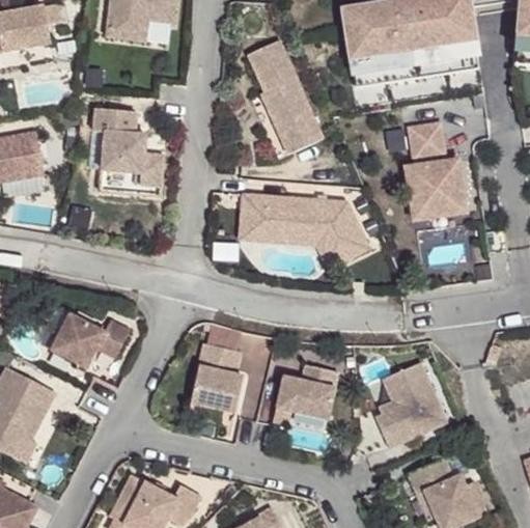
[(109,0),(105,36),(134,39),(136,19),(147,20),(172,23),(174,0),(109,0)]
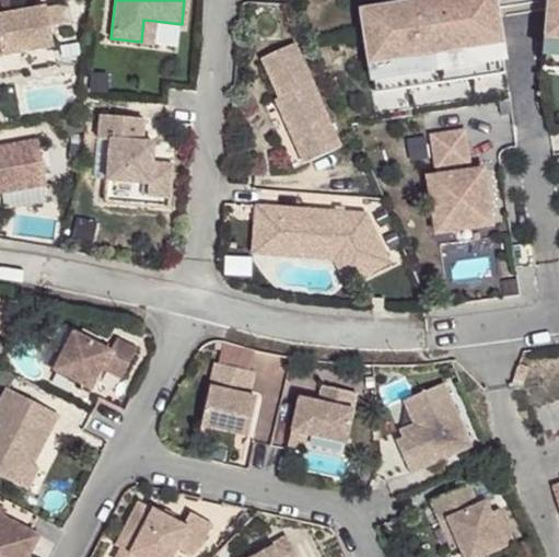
[(358,7),(374,111),(509,90),(495,0),(402,0),(388,2),(358,7)]
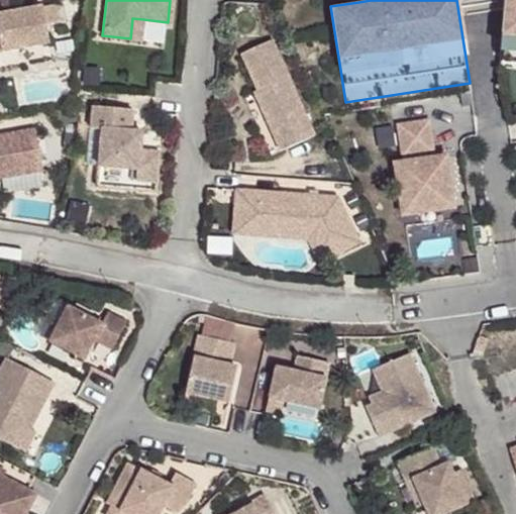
[(504,0),(499,50),(515,52),(515,0),(504,0)]
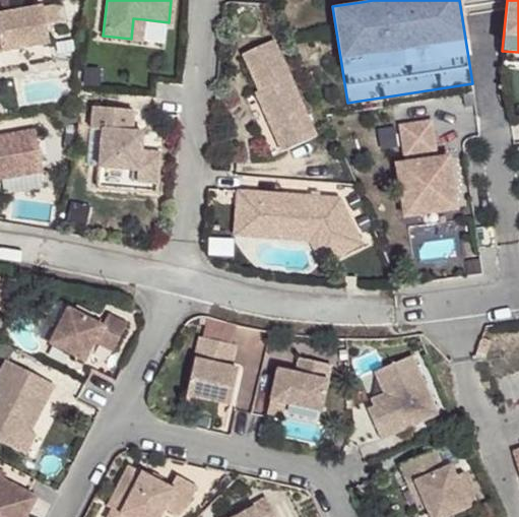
[(0,51),(51,42),(47,23),(60,21),(57,3),(0,13),(0,51)]
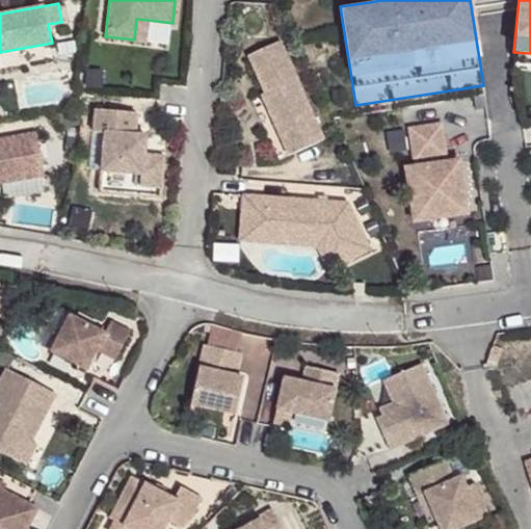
[(136,19),(134,40),(145,42),(148,20),(136,19)]
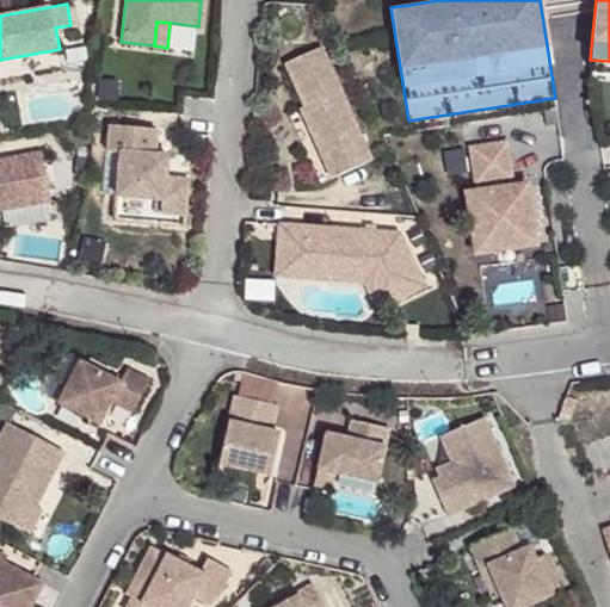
[(321,45),(285,61),(305,105),(301,106),(318,146),(325,142),(328,149),(321,153),(331,175),(371,158),(321,45)]
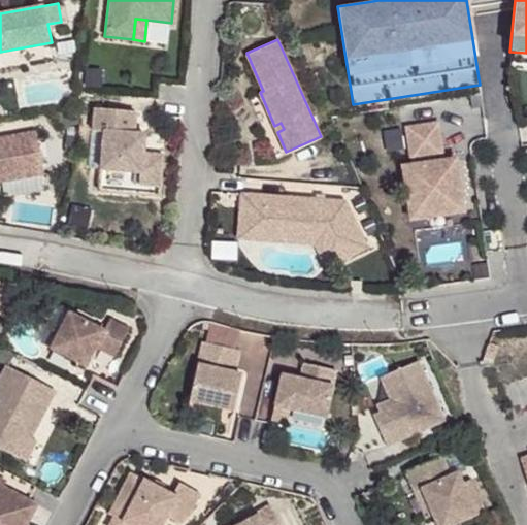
[(0,67),(54,58),(52,42),(0,52),(0,67)]
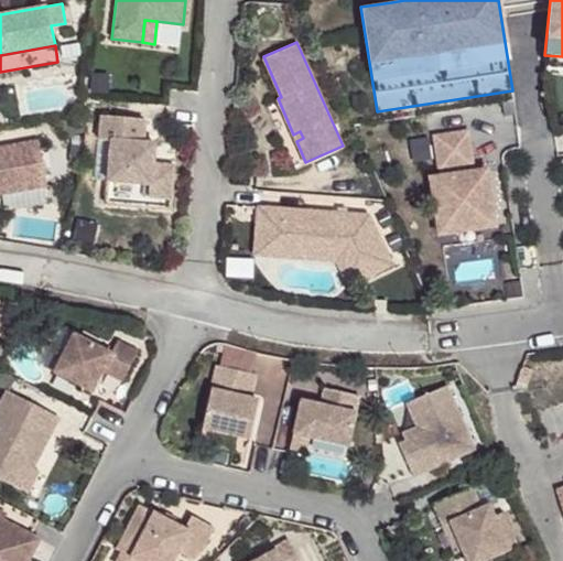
[(109,74),(91,73),(91,89),(108,90),(109,74)]
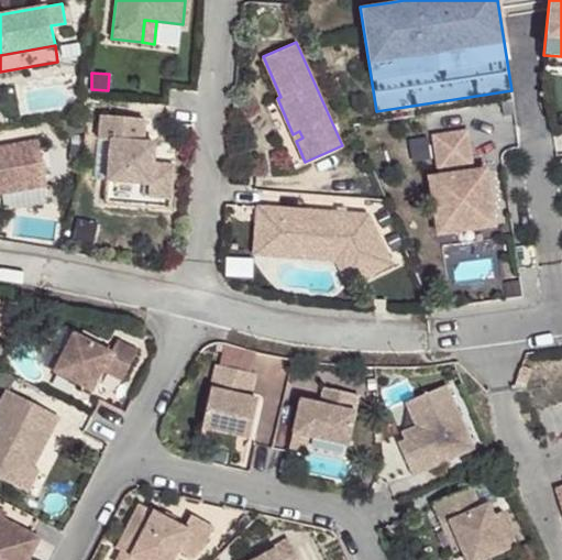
[(99,114),(97,139),(109,140),(106,180),(147,183),(146,196),(169,197),(172,164),(151,162),(152,142),(141,142),(143,118),(99,114)]
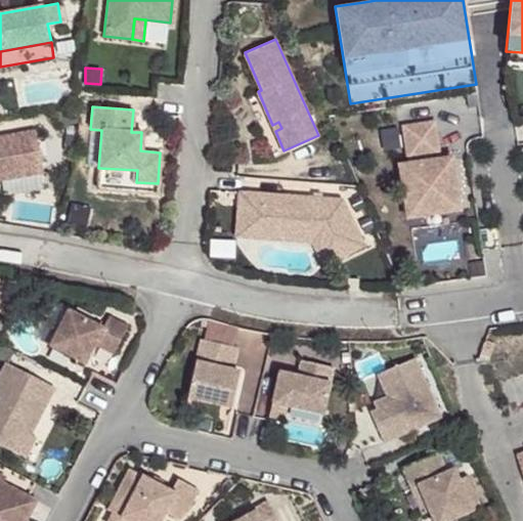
[(435,120),(403,125),(407,157),(440,152),(435,120)]
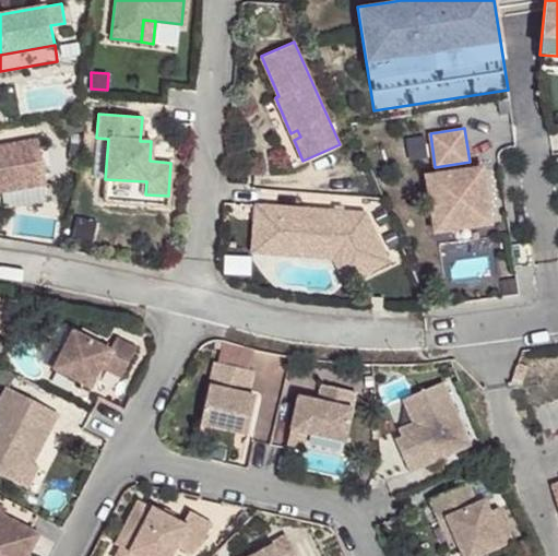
[(300,137),(297,130),(291,133),(294,140),(300,137)]
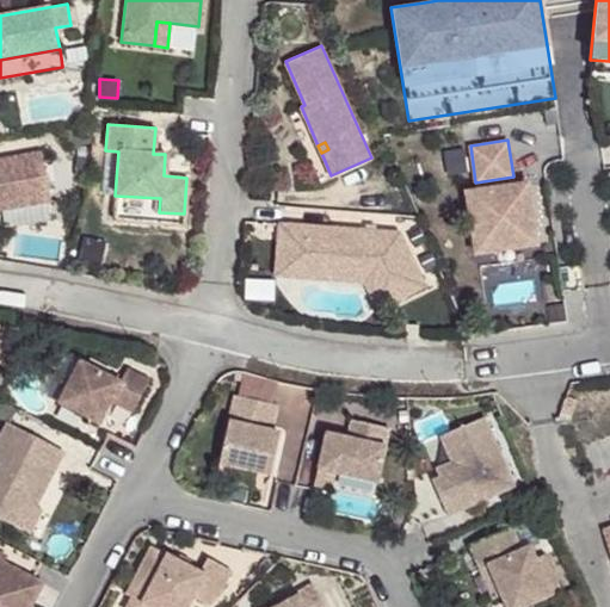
[(0,211),(51,202),(42,152),(0,159),(0,211)]
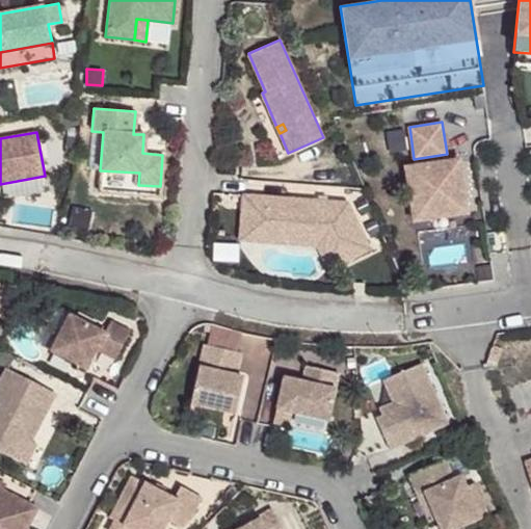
[(458,160),(408,167),(412,191),(421,190),(441,204),(442,214),(466,210),(458,160)]
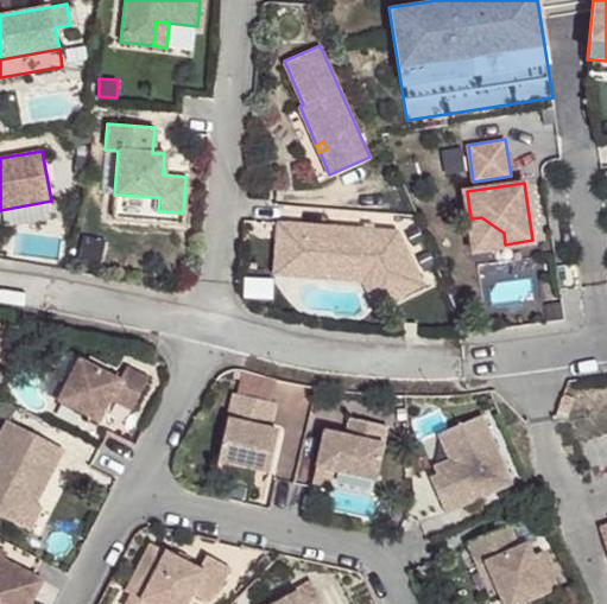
[(481,217),(470,218),(475,248),(505,245),(504,233),(481,217)]
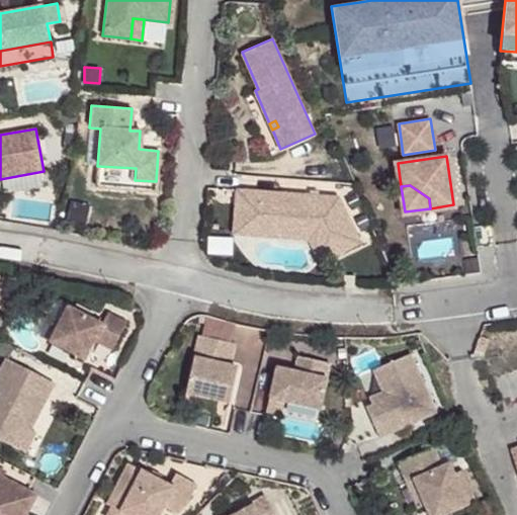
[(255,189),(236,188),(235,202),(254,203),(255,189)]
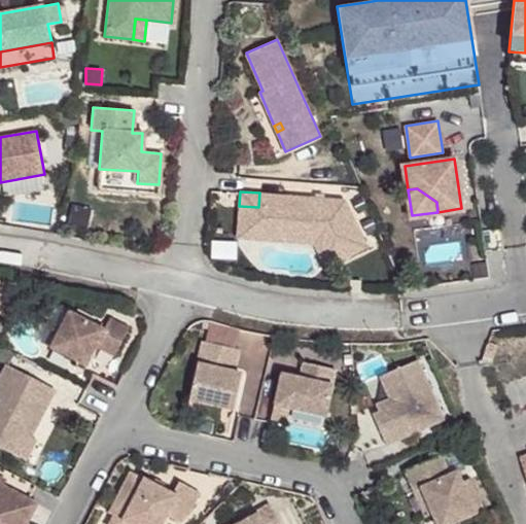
[(237,234),(256,236),(257,231),(318,235),(332,262),(365,245),(343,200),(259,193),(258,207),(239,206),(237,234)]
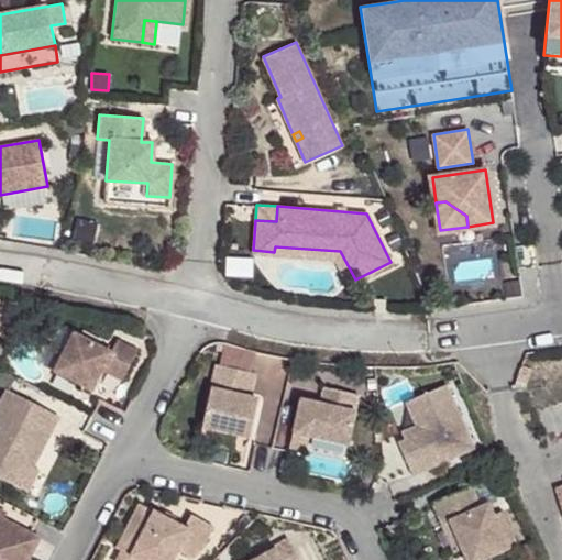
[(253,250),(252,253),(334,260),(346,284),(355,280),(340,251),(275,246),(274,252),(253,250)]
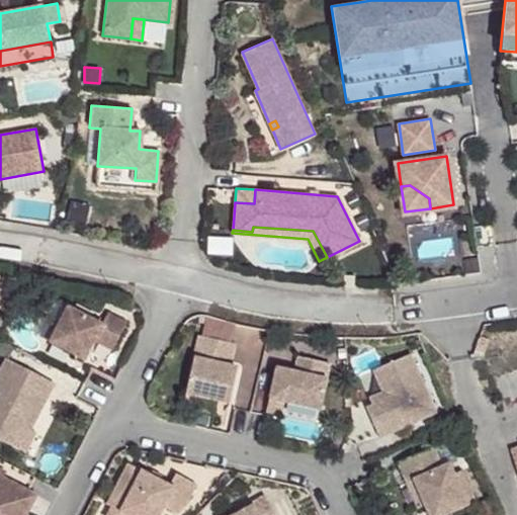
[(125,321),(107,311),(101,323),(67,305),(49,340),(84,358),(94,339),(111,347),(125,321)]
